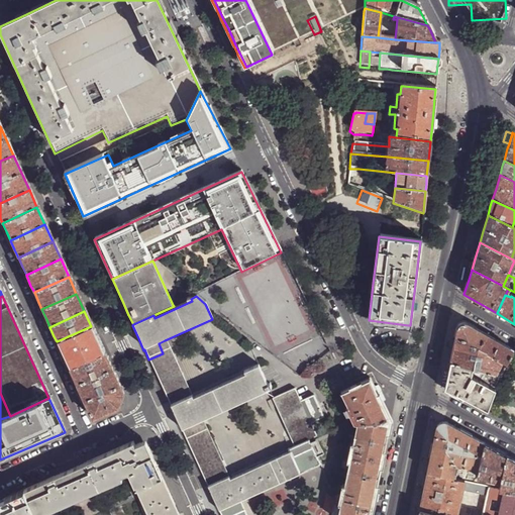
[(505,366),(512,352),(466,325),(462,324),(459,324),(456,325),(455,329),(451,349),(448,363),(472,370),(484,373),(493,375),(494,375),(500,365),(505,366)]
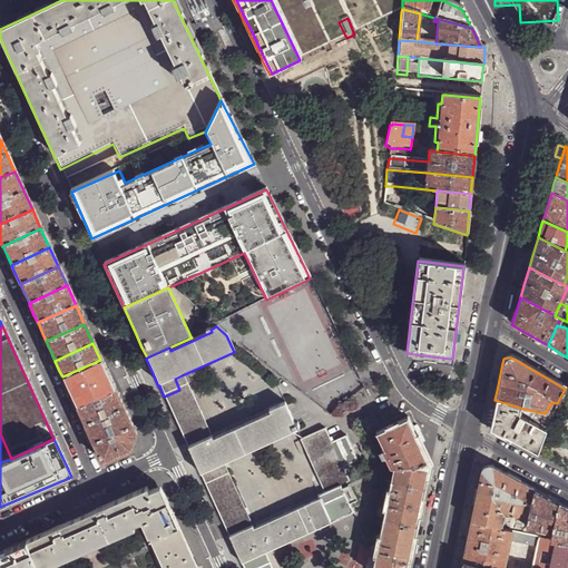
[(62,376),(77,408),(115,391),(103,364),(100,360),(62,376)]
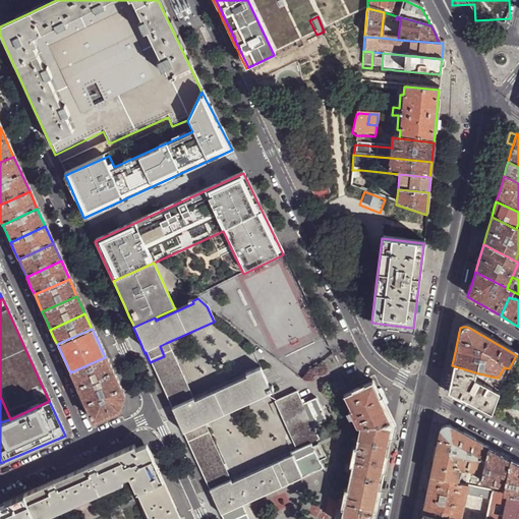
[(150,362),(171,409),(192,400),(166,343),(160,346),(164,356),(150,362)]
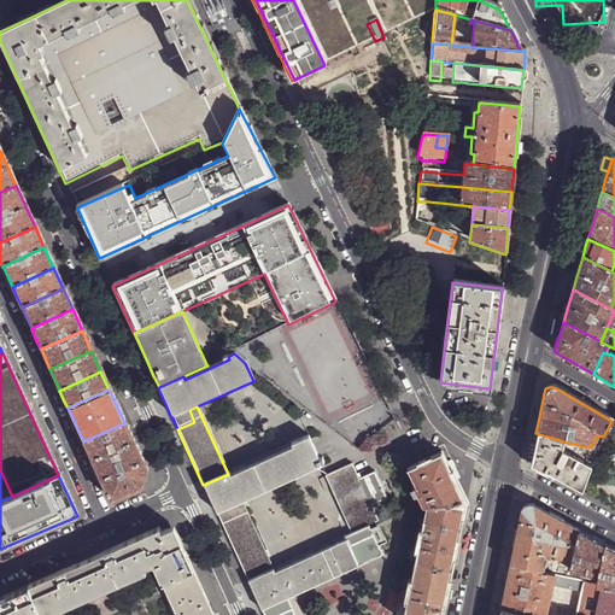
[(89,457),(92,460),(133,441),(124,423),(83,441),(85,445),(89,457)]
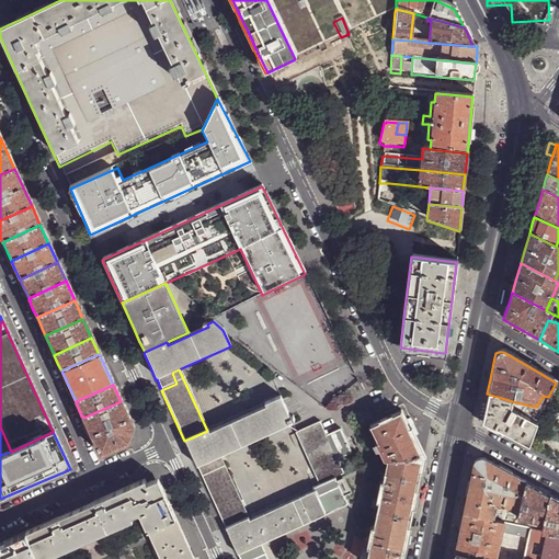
[(489,426),(528,448),(536,425),(522,417),(510,410),(512,401),(487,394),(485,403),(483,414),(485,414),(487,414),(486,420),(491,423),(489,426)]
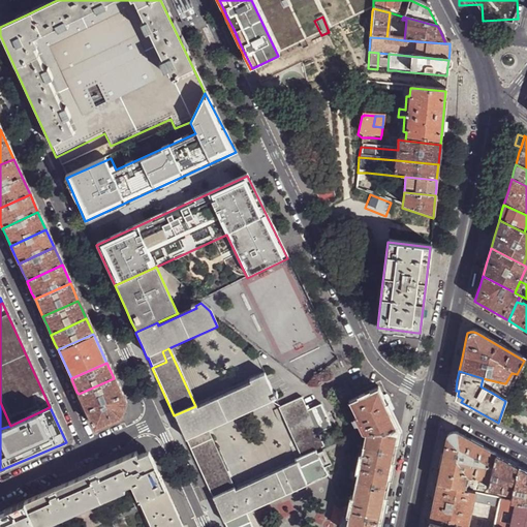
[(205,444),(200,434),(207,431),(275,400),(264,375),(249,381),(250,384),(196,408),(195,406),(174,415),(185,441),(190,451),(205,444)]
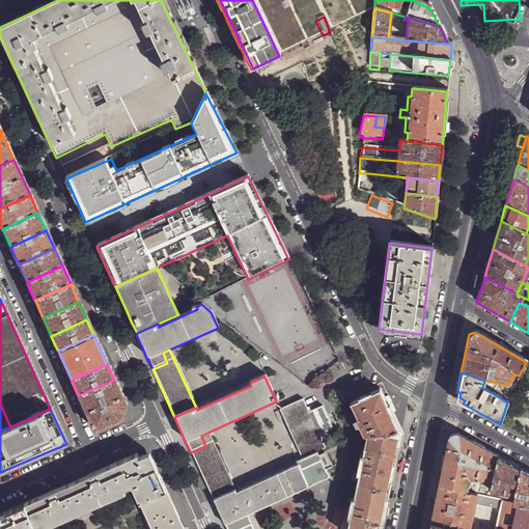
[(114,380),(79,395),(86,413),(121,396),(114,380)]
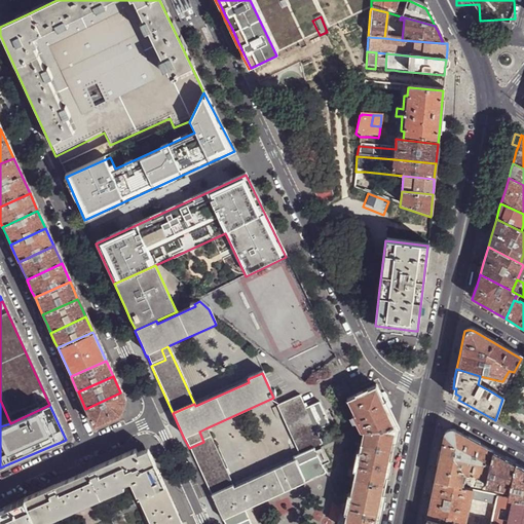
[(492,379),(480,376),(478,384),(489,390),(492,379)]
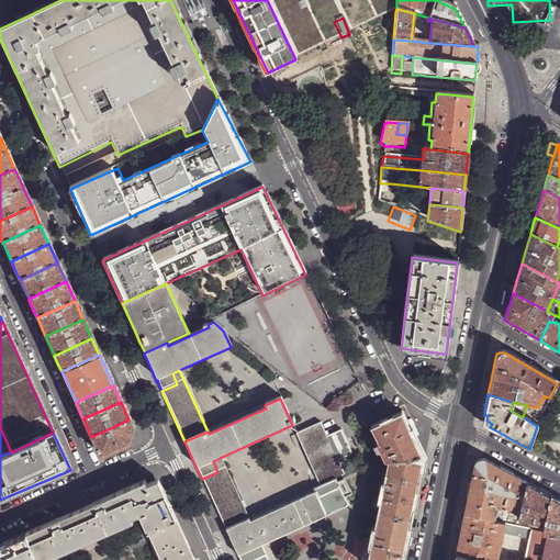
[(523,417),(537,426),(542,410),(537,407),(534,413),(533,413),(536,407),(526,405),(523,417)]
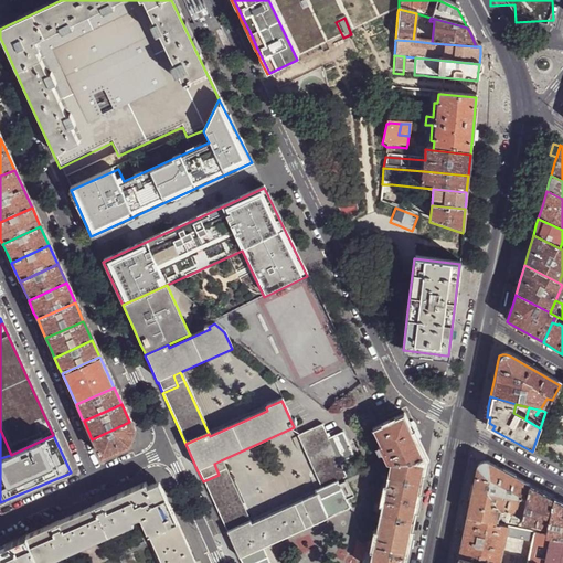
[(384,465),(389,466),(386,478),(421,486),(423,470),(425,461),(402,415),(371,431),(379,447),(376,448),(384,465)]
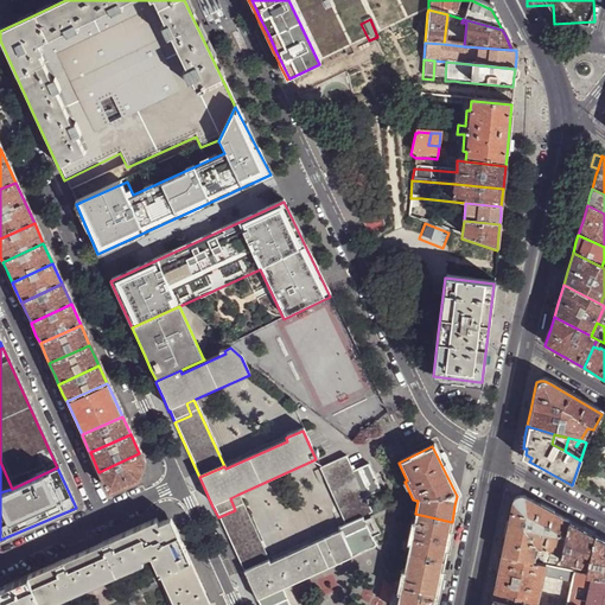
[(144,464),(139,453),(99,472),(108,494),(126,485),(138,481),(144,464)]
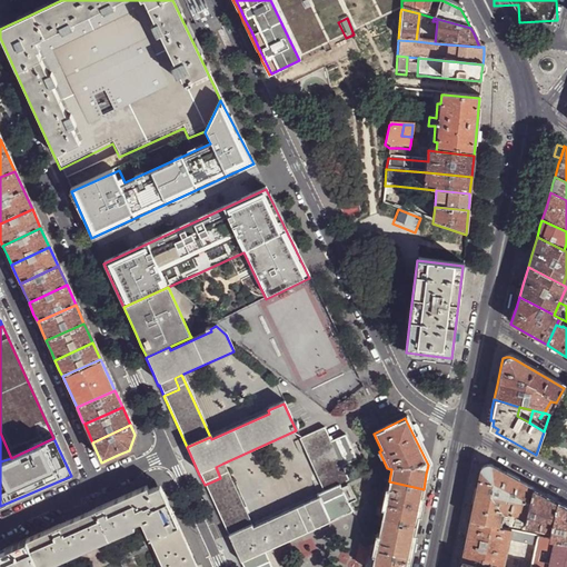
[(339,486),(347,483),(340,468),(355,461),(344,437),(329,444),(322,429),(298,440),(322,494),(339,486)]
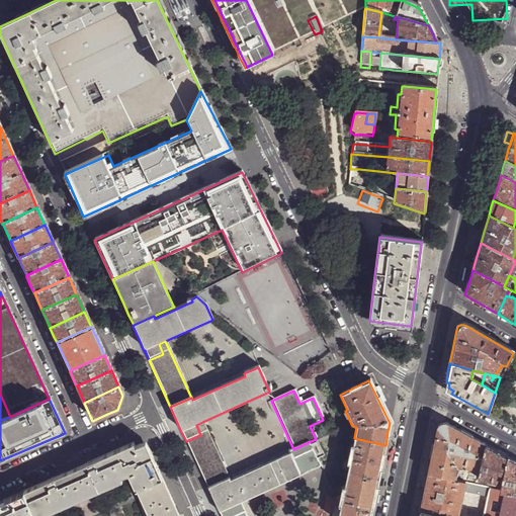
[(229,479),(202,422),(196,425),(200,435),(186,441),(197,467),(212,461),(222,482),(229,479)]
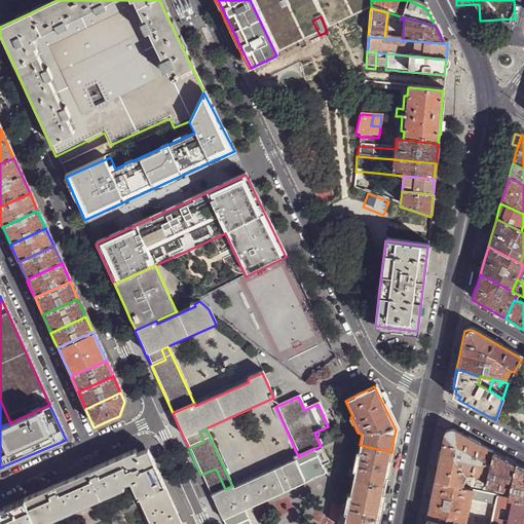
[(473,478),(474,476),(486,478),(491,453),(450,431),(449,431),(446,432),(444,434),(434,483),(458,488),(461,476),(464,477),(461,489),(483,494),(485,481),(473,478)]
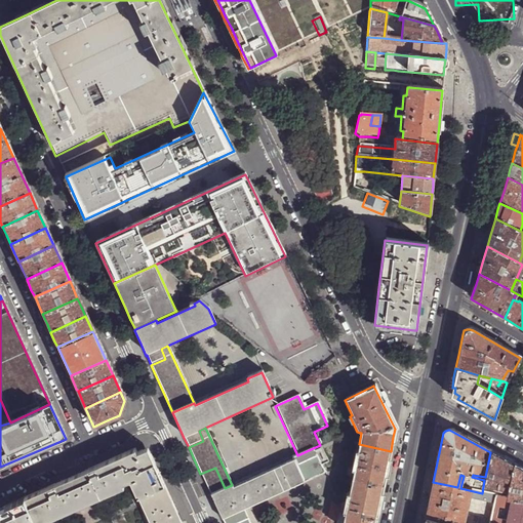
[(359,444),(357,452),(354,452),(350,471),(353,472),(351,479),(384,486),(387,469),(391,451),(359,444)]
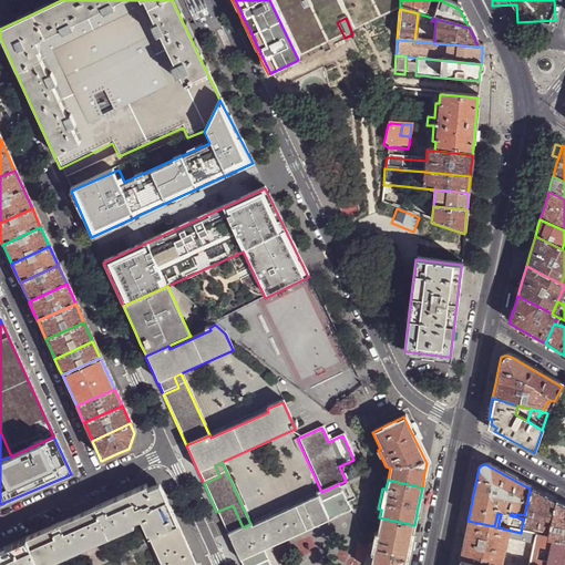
[(216,512),(228,537),(239,563),(239,562),(240,564),(268,564),(263,552),(351,512),(338,484),(321,492),(315,495),(316,497),(252,527),(250,524),(243,527),(233,505),(216,512)]
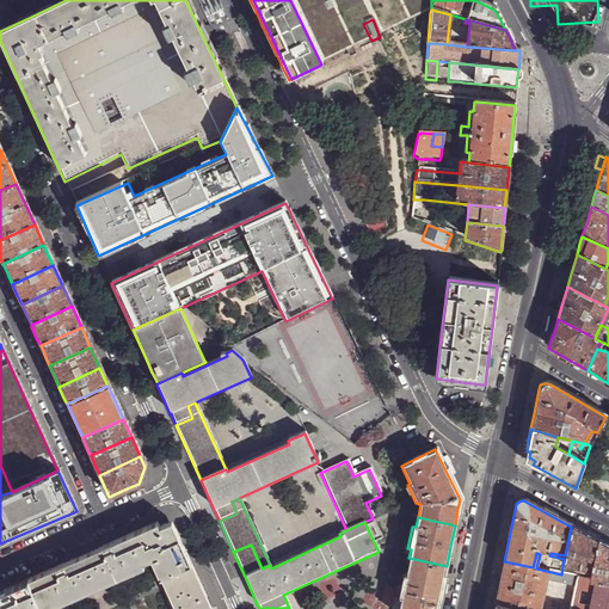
[(209,608),(204,598),(185,555),(170,523),(158,529),(157,524),(121,540),(35,578),(0,592),(0,606),(0,608),(209,608)]
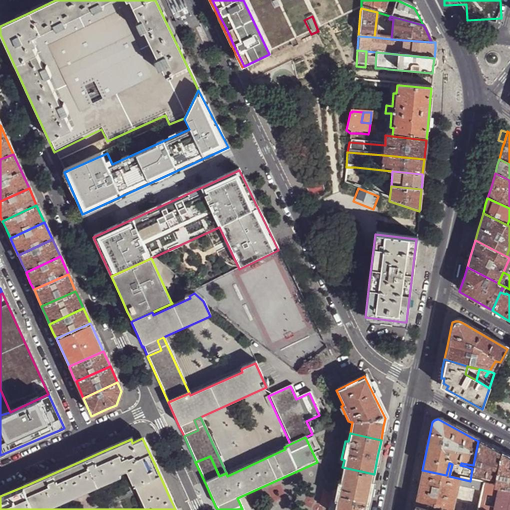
[(470,481),(482,483),(484,484),(485,481),(482,480),(482,476),(494,479),(500,453),(478,441),(473,465),(472,468),(470,481)]
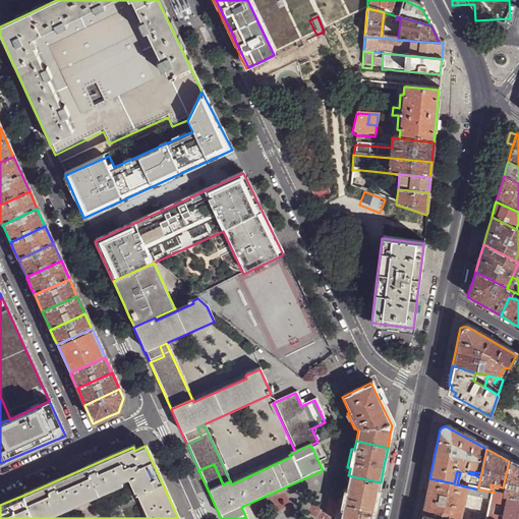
[(503,487),(502,494),(506,495),(518,497),(518,466),(509,461),(503,487)]
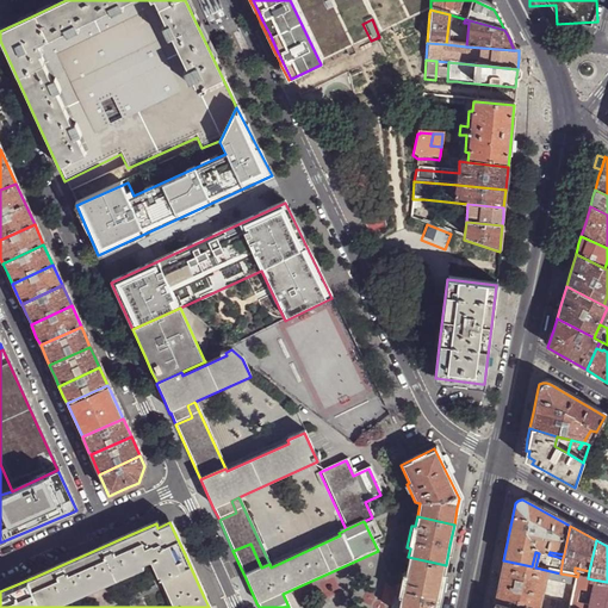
[(436,607),(439,595),(446,565),(408,557),(405,575),(402,575),(396,597),(399,599),(397,607),(436,607)]
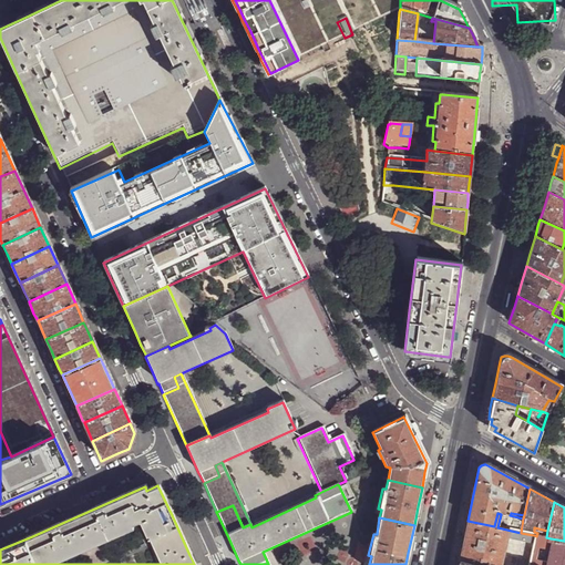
[(463,543),(459,562),(472,564),(499,564),(505,540),(532,545),(534,535),(521,533),(497,527),(494,526),(468,521),(463,543)]
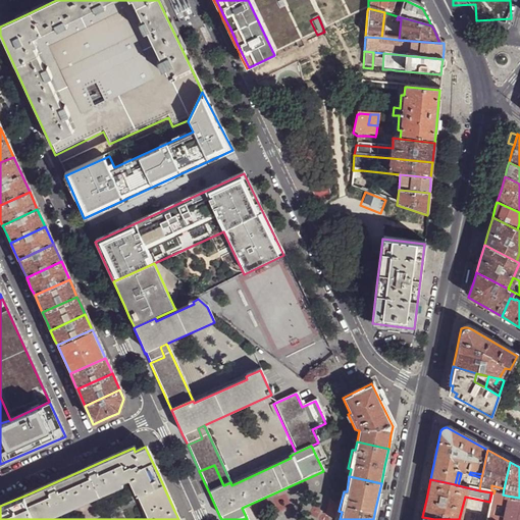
[(489,502),(485,519),(501,519),(507,496),(503,495),(494,494),(491,492),(489,502)]
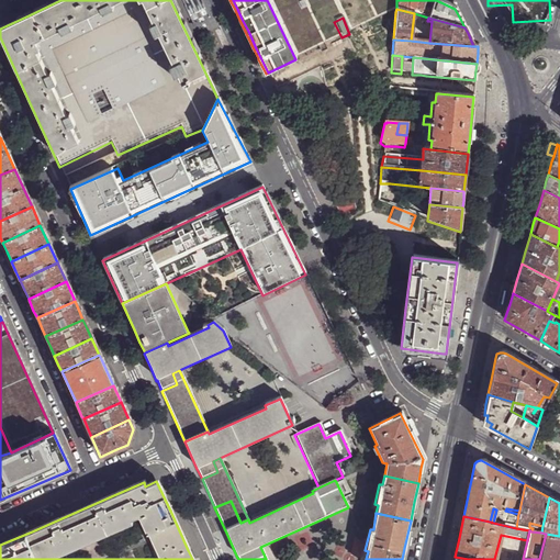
[(559,559),(559,536),(546,534),(539,559),(559,559)]
